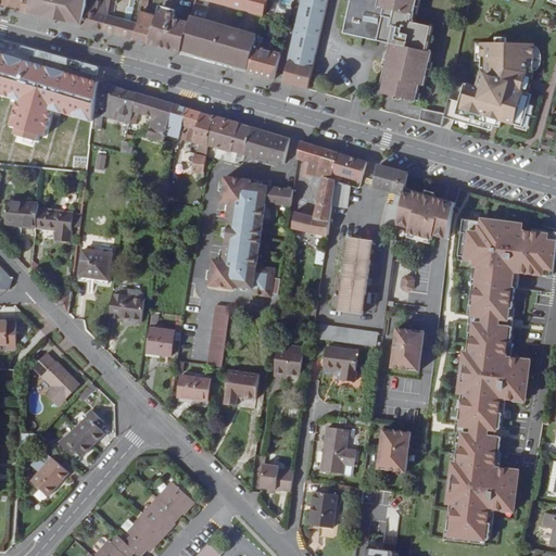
[(3,0),(2,4),(22,9),(22,13),(27,15),(30,0),(3,0)]
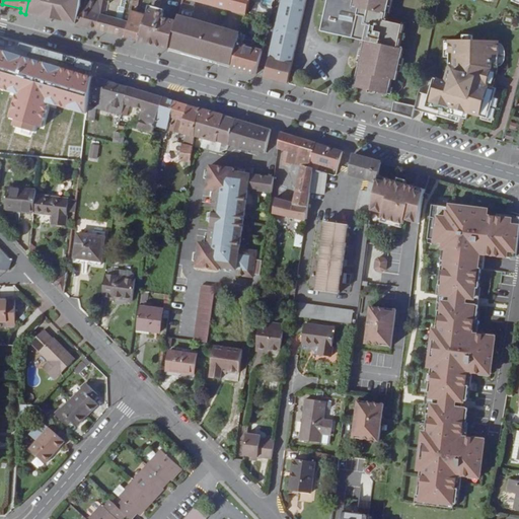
[(82,0),(28,0),(25,14),(47,18),(77,25),(82,9),(82,0)]
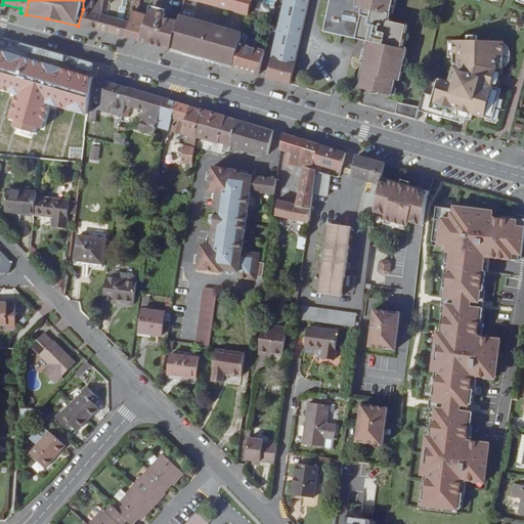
[(113,0),(100,0),(100,1),(92,0),(83,0),(83,9),(78,26),(98,32),(103,15),(107,16),(113,0)]
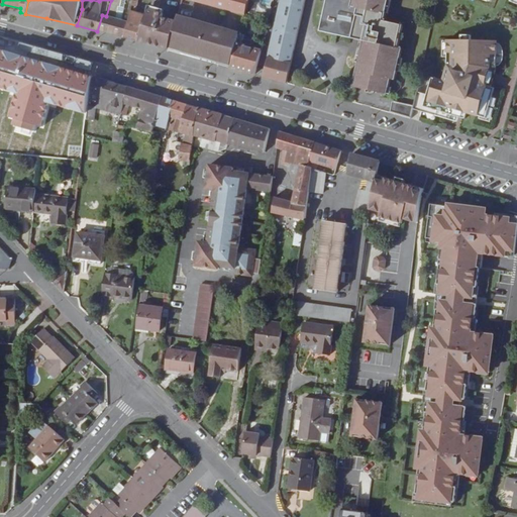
[(124,38),(128,22),(116,19),(119,8),(121,8),(122,0),(111,0),(106,16),(102,15),(97,31),(124,38)]
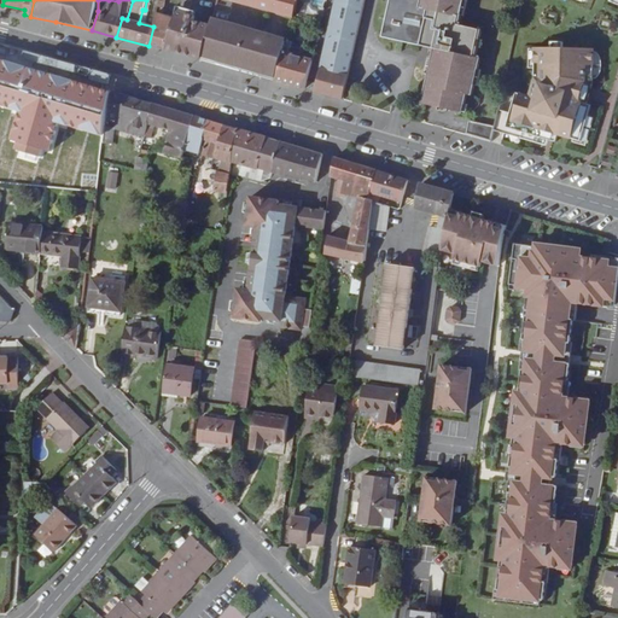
[(158,0),(157,15),(153,27),(149,46),(165,51),(174,18),(163,15),(165,0),(158,0)]
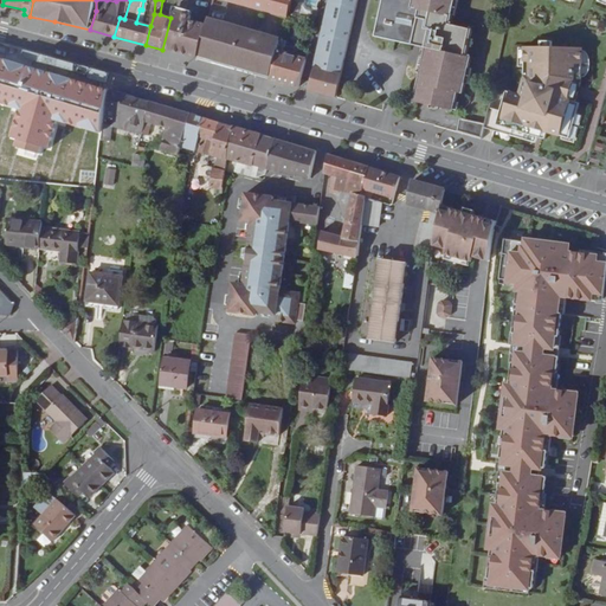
[(291,0),(251,0),(250,7),(287,18),(291,0)]
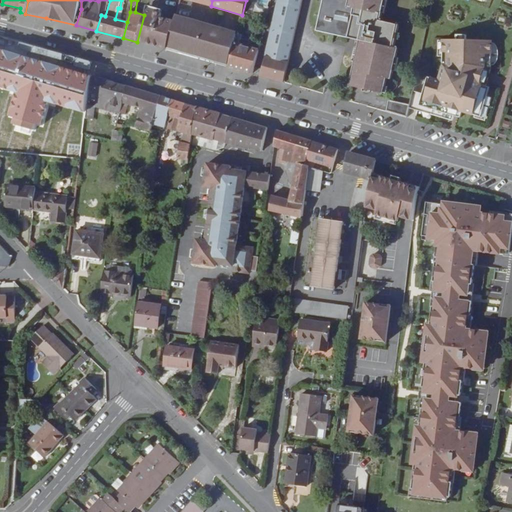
[(284,84),(302,0),(279,0),(268,51),(261,77),(284,84)]
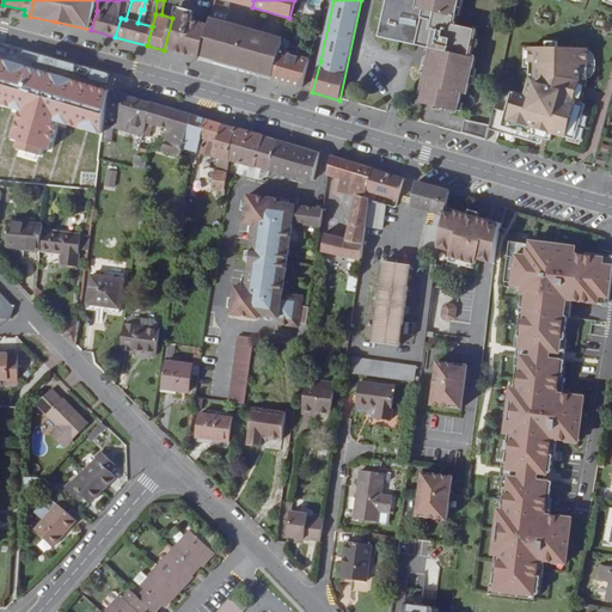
[(386,0),(378,38),(427,49),(415,102),(464,114),(483,24),(460,20),(464,0),(386,0)]
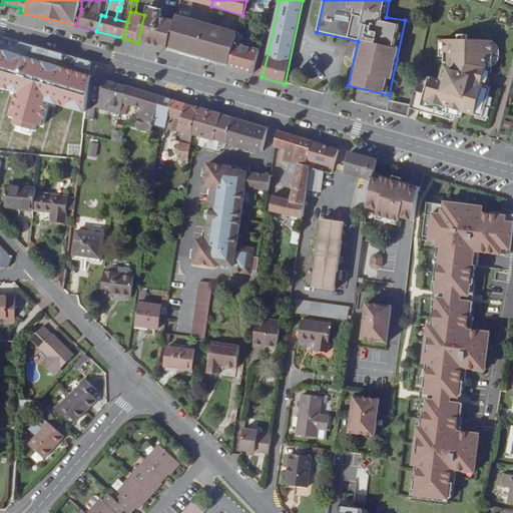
[(153,28),(159,7),(148,3),(144,15),(137,42),(164,50),(172,22),(160,19),(157,29),(153,28)]
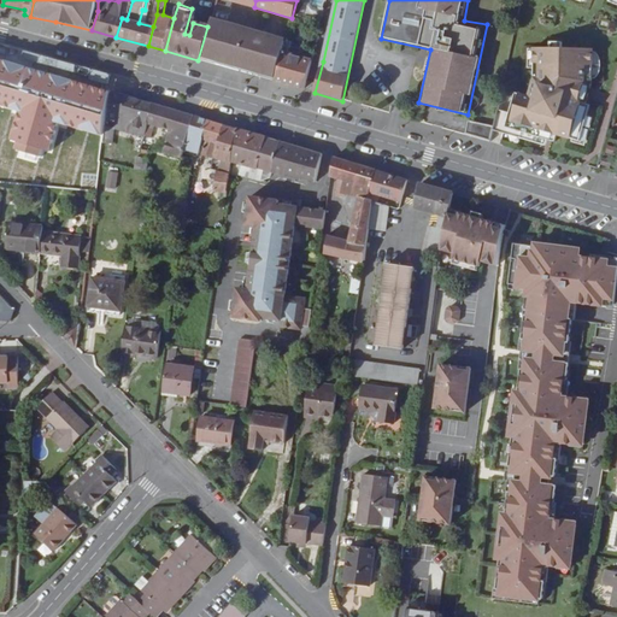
[(200,60),(236,71),(248,30),(212,21),(210,28),(200,60)]
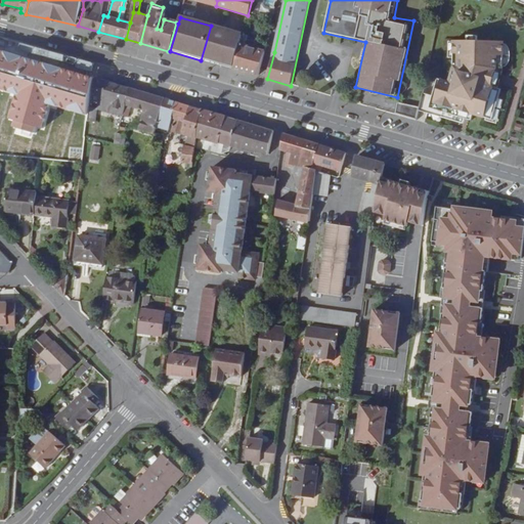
[(201,60),(232,70),(243,36),(211,26),(201,60)]
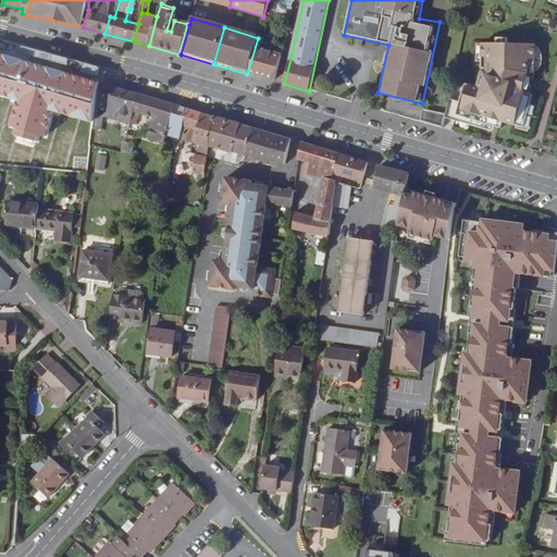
[(260,50),(263,39),(258,38),(247,74),(275,82),(282,57),(260,50)]
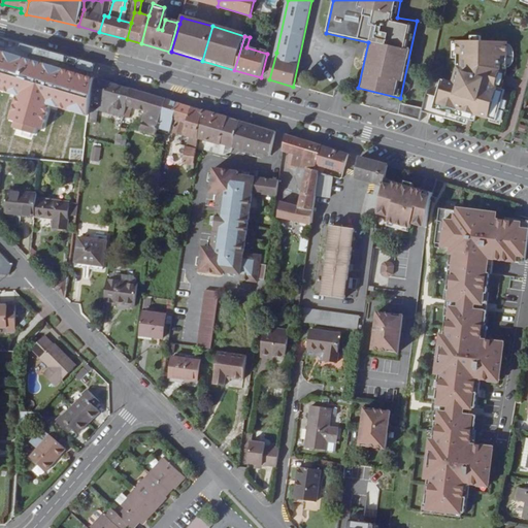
[(435,101),(480,111),(481,104),(500,108),(507,76),(497,74),(500,57),(507,57),(508,42),(498,41),(498,37),(479,36),(479,40),(458,39),(457,52),(462,51),(458,74),(442,71),(438,89),(428,87),(425,99),(435,101)]
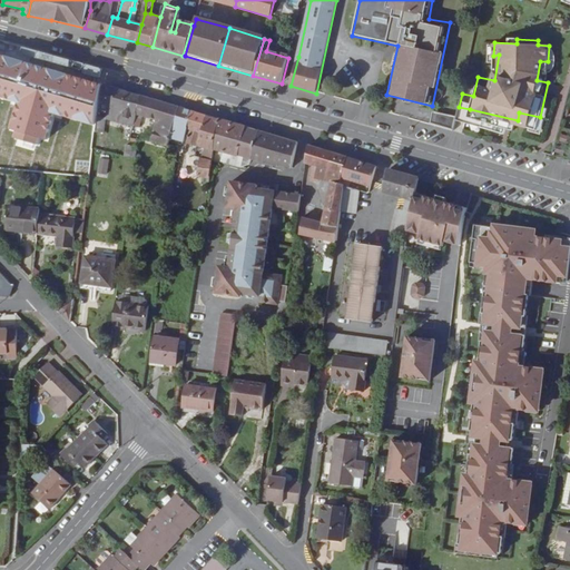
[(0,81),(8,85),(10,58),(0,55),(0,81)]
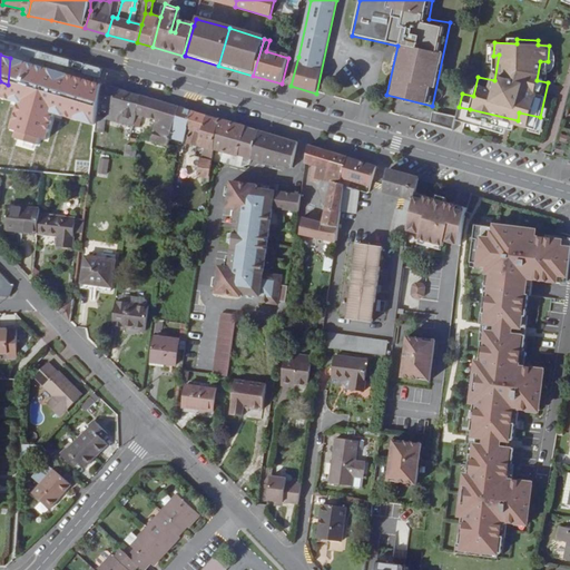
[(43,68),(37,90),(76,102),(82,79),(43,68)]
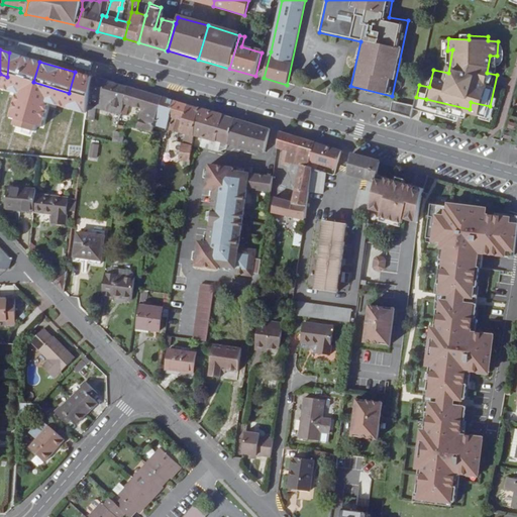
[(84,75),(82,90),(75,118),(87,120),(89,107),(93,77),(84,75)]
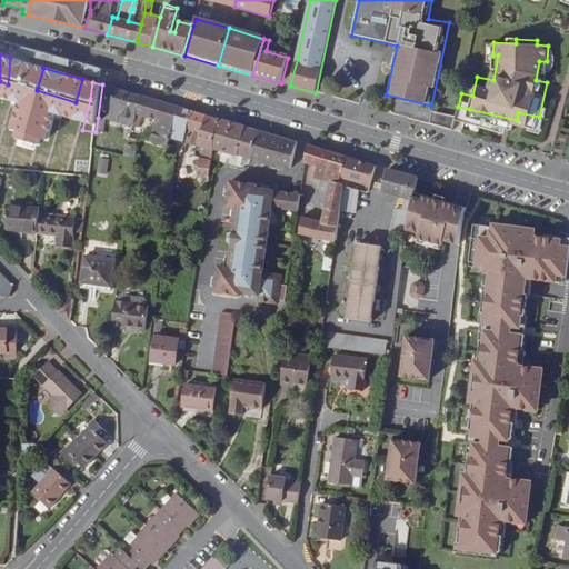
[(140,97),(105,86),(103,107),(109,107),(107,119),(135,126),(137,116),(140,97)]
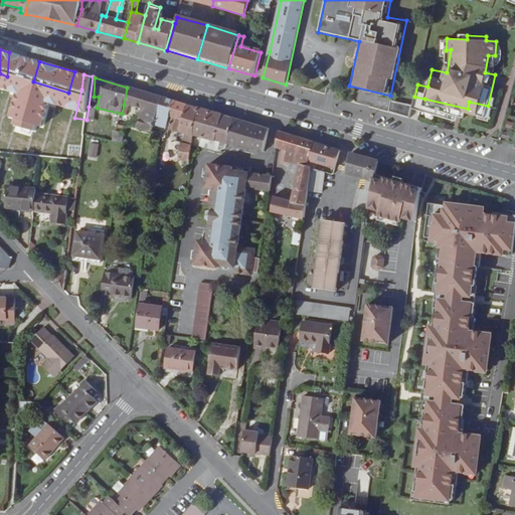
[(142,109),(137,128),(152,133),(154,125),(162,98),(127,88),(124,105),(142,109)]
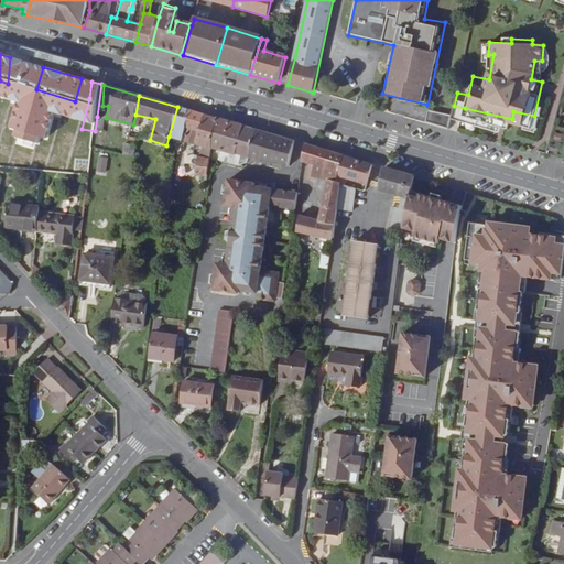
[(169,137),(182,141),(185,129),(191,111),(177,107),(169,137)]
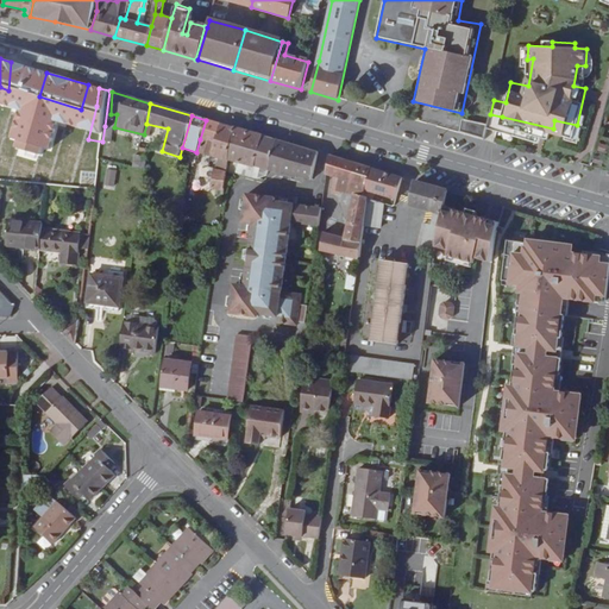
[(459,135),(484,142),(488,125),(464,118),(459,135)]
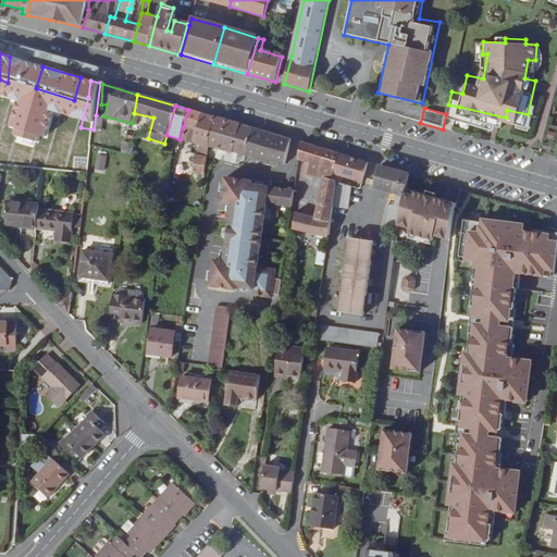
[(188,110),(183,127),(186,128),(183,140),(193,144),(201,113),(188,110)]
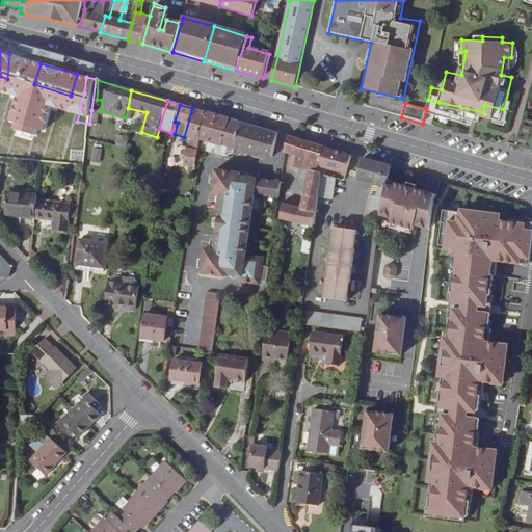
[(200,140),(205,111),(192,108),(184,137),(190,138),(188,149),(197,151),(200,140)]
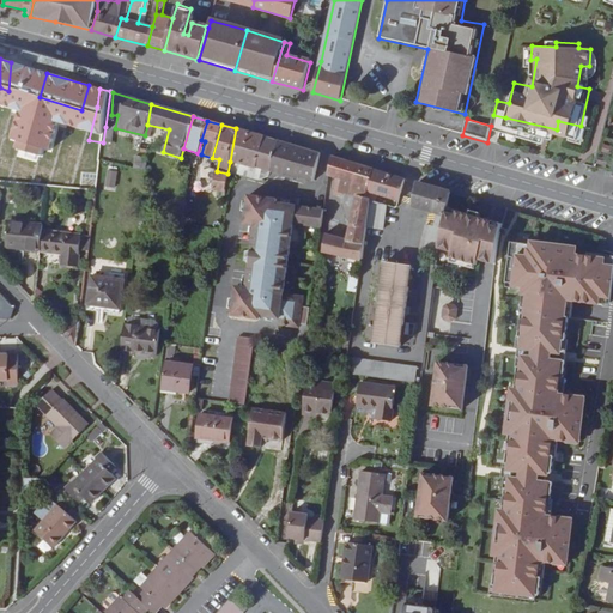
[(114,128),(105,127),(103,143),(111,144),(114,128)]
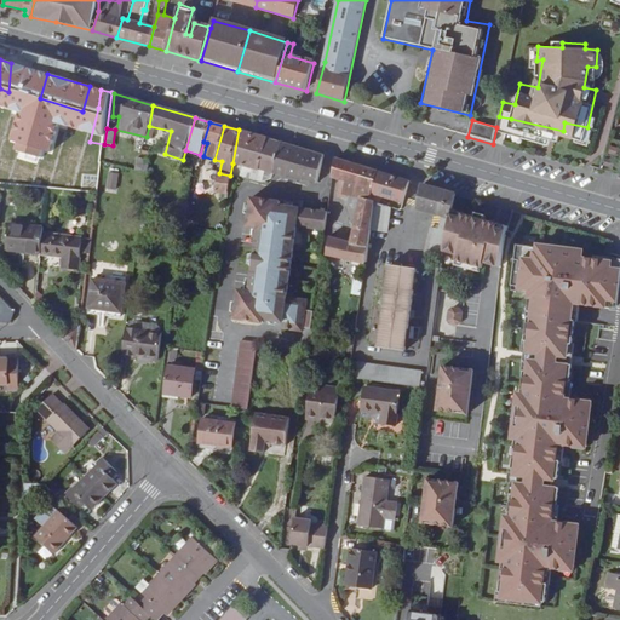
[(277,142),(279,136),(251,128),(250,133),(277,142)]
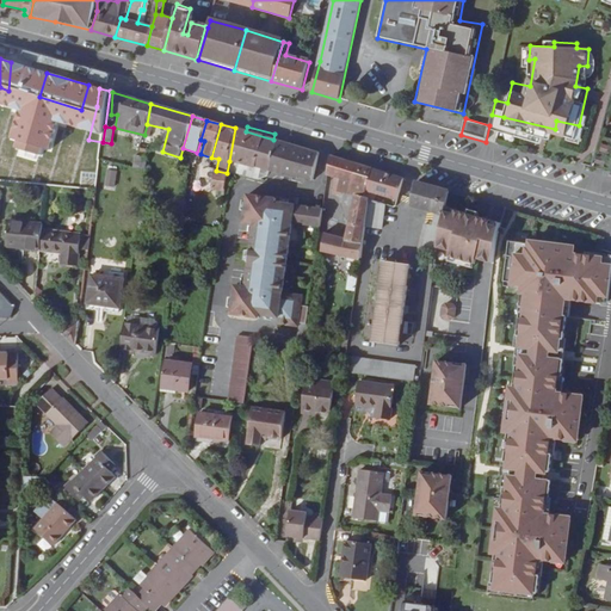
[(235,128),(229,161),(240,164),(240,174),(259,180),(263,170),(265,171),(273,140),(246,131),(235,128)]
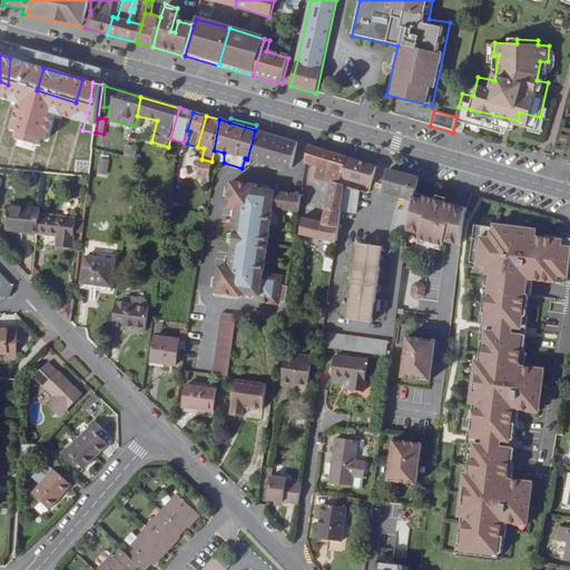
[(247,159),(261,163),(268,134),(255,130),(247,159)]
